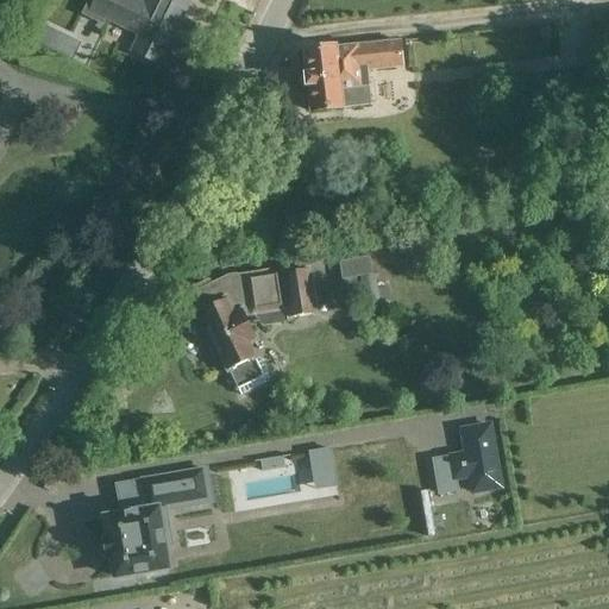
[(144,0),(93,0),(88,12),(138,37),(131,52),(158,66),(165,50),(187,60),(196,39),(176,29),(190,0),(144,0)]
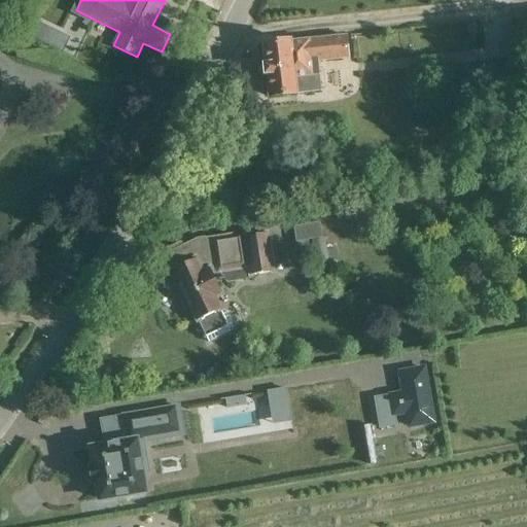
[(345,36),(262,45),(265,66),(264,66),(265,75),(266,75),(269,96),(320,91),(317,61),(348,58),(345,36)]
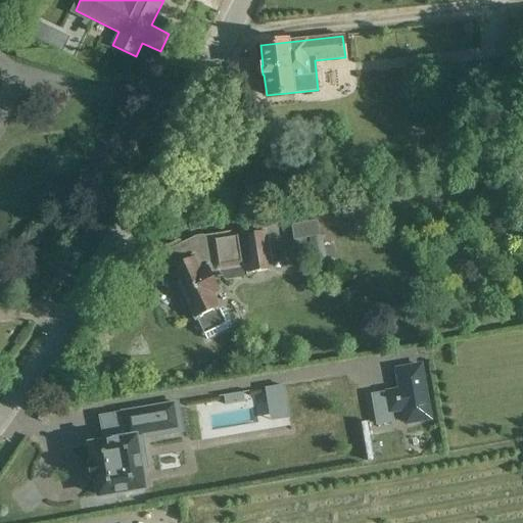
[(315,222),(291,225),(293,240),(317,237),(315,222)]
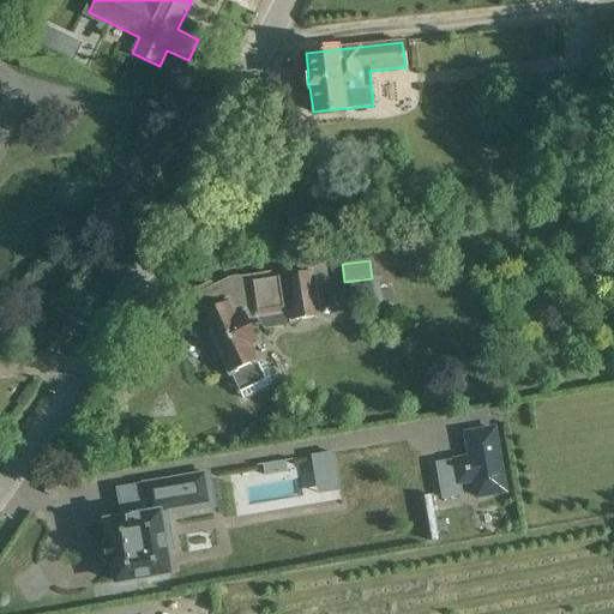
[(190,293),(192,299),(191,300),(208,332),(202,335),(215,360),(221,357),(239,393),(240,393),(242,398),(268,386),(271,377),(265,363),(257,361),(248,345),(258,341),(247,318),(290,311),(292,321),(320,317),(313,271),(282,277),(282,274),(236,280),(230,280),(215,288),(211,283),(190,293)]
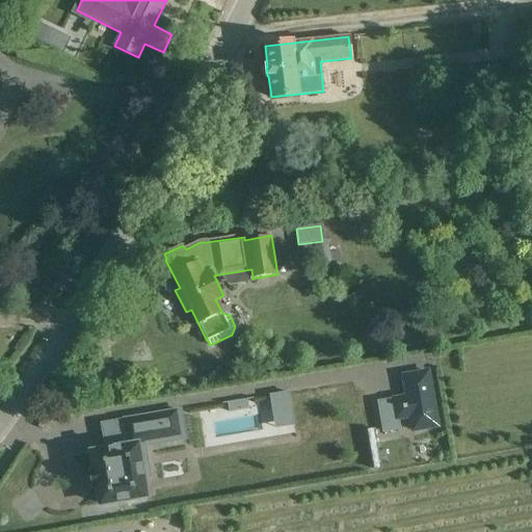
[(437,427),(428,373),(403,377),(407,398),(394,400),(397,419),(382,421),(384,430),(401,427),(399,419),(410,417),(413,431),(437,427)]
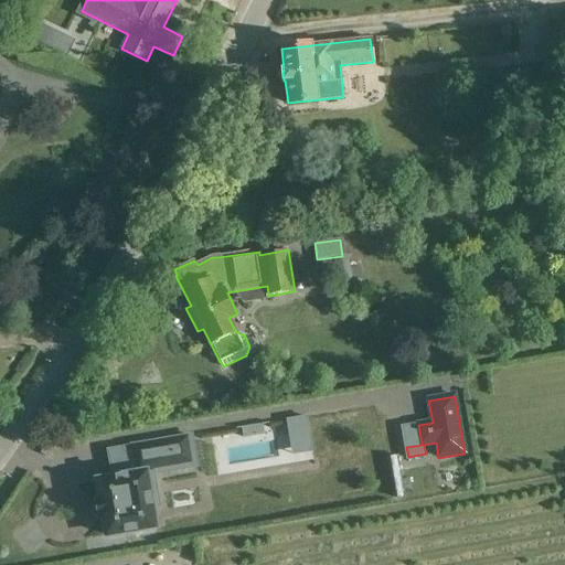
[(292,454),(313,451),(310,415),(288,417),(292,454)]
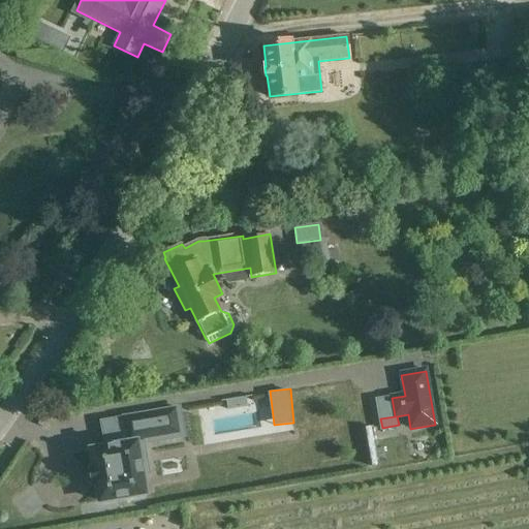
[(226,401),(227,409),(248,406),(246,398),(226,401)]
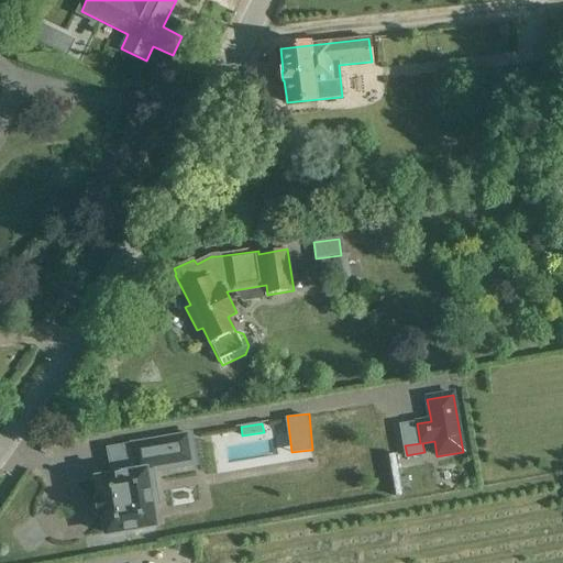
[(196,465),(190,435),(131,445),(132,446),(135,463),(140,462),(141,473),(98,479),(101,498),(97,499),(99,516),(103,516),(107,534),(154,526),(151,506),(152,506),(157,505),(153,475),(153,472),(196,465)]
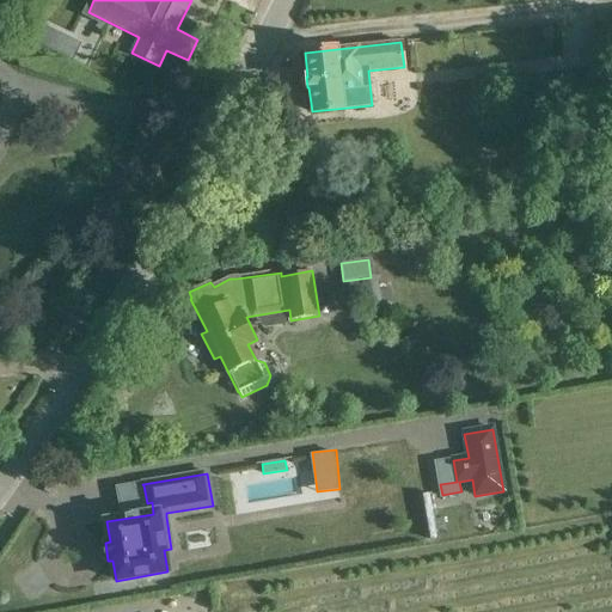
[(428,494),(420,495),(428,539),(435,538),(428,494)]
